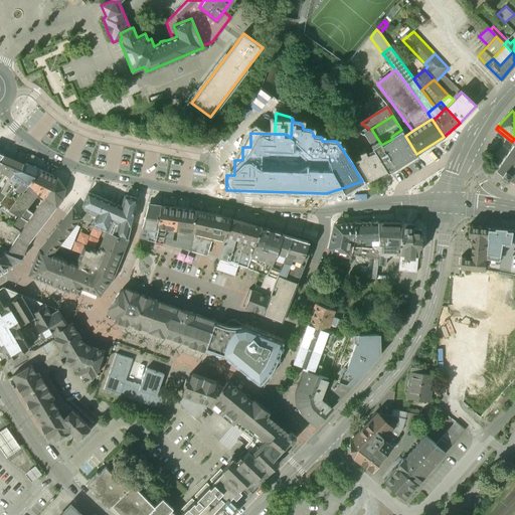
[(380,143),(371,129),(370,130),(366,132),(364,134),(372,147),(380,143)]
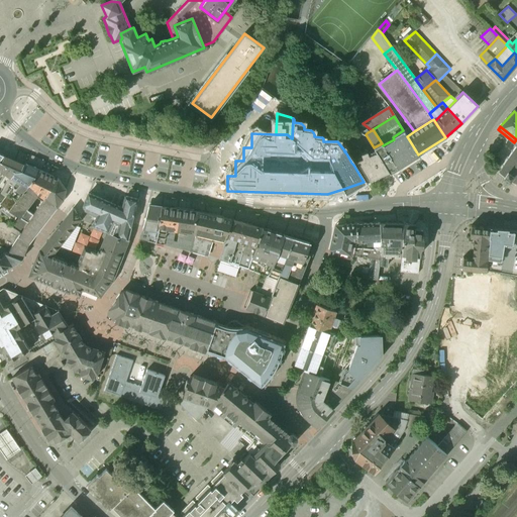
[(418,154),(403,130),(393,137),(394,139),(383,145),(396,167),(408,159),(407,158),(412,156),(416,152),(418,156),(418,154)]
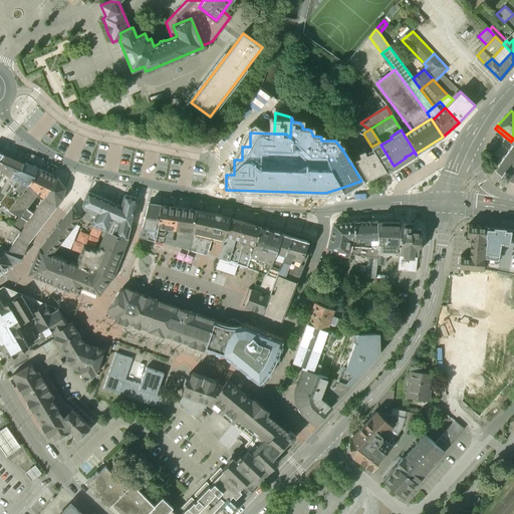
[(380,145),(379,143),(371,147),(374,152),(386,170),(394,166),(380,145)]
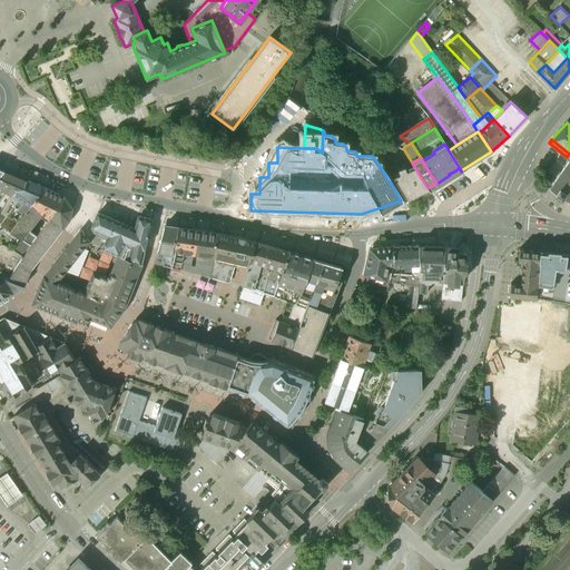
[(569,158),(569,160),(549,188),(554,193),(554,194),(560,198),(561,197),(567,202),(569,196),(569,158)]
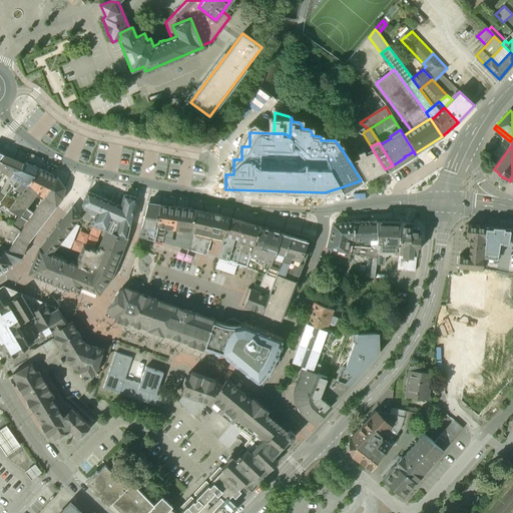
[(357,147),(344,152),(349,161),(360,156),(358,152),(359,152),(357,147)]
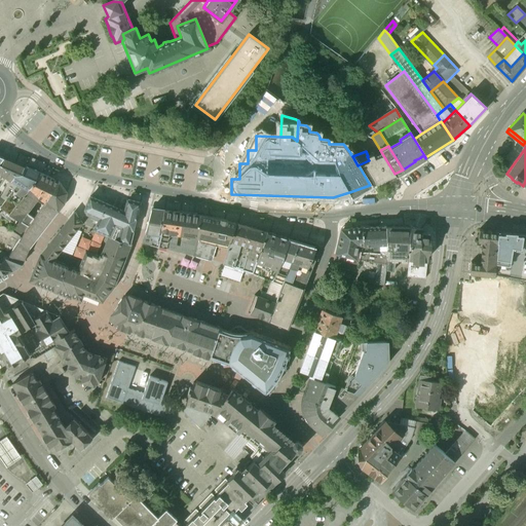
[(395,174),(383,155),(375,158),(373,154),(368,156),(367,156),(369,160),(358,165),(360,167),(370,185),(396,175),(395,174)]
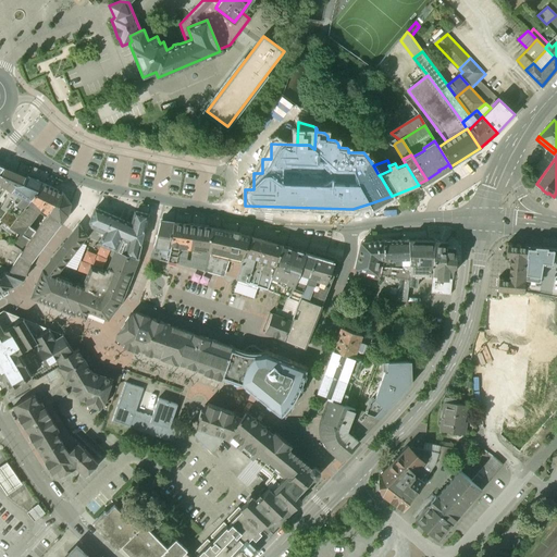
[(3,166),(0,170),(0,183),(4,187),(10,190),(13,193),(20,184),(22,186),(28,177),(3,166)]
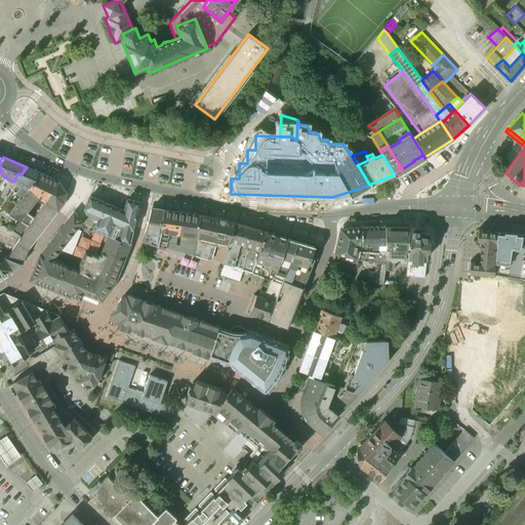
[(18,173),(12,182),(14,183),(16,185),(27,192),(41,173),(27,167),(21,175),(18,173)]
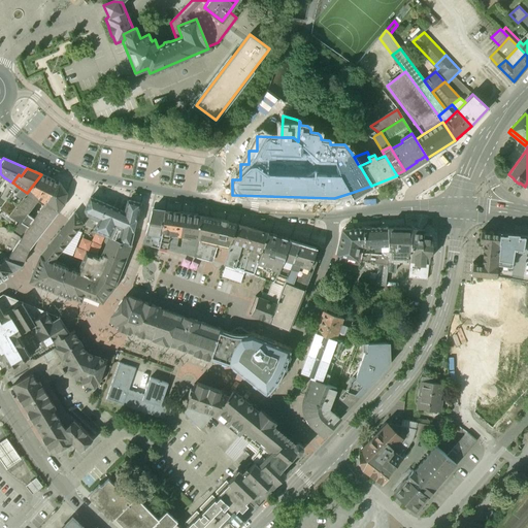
[(27,193),(9,215),(20,222),(28,226),(34,218),(27,212),(37,197),(45,202),(59,184),(59,183),(41,174),(27,193)]
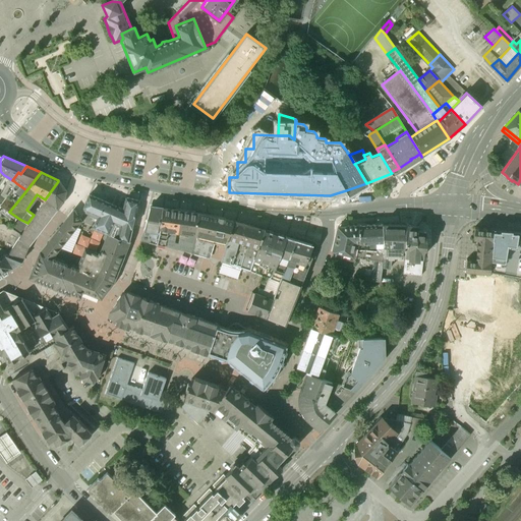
[(34,215),(27,223),(20,235),(9,252),(6,254),(9,256),(21,262),(29,246),(63,201),(66,190),(60,181),(58,181),(45,199),(34,215)]
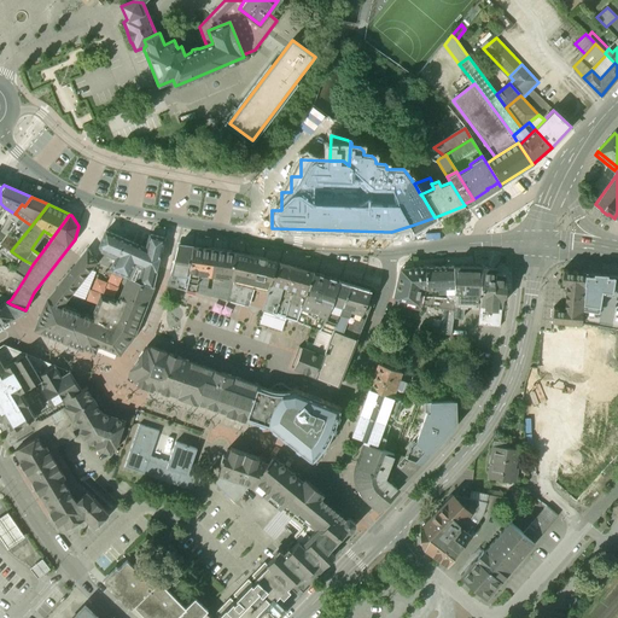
[(31,226),(19,217),(0,242),(0,243),(11,251),(31,226)]
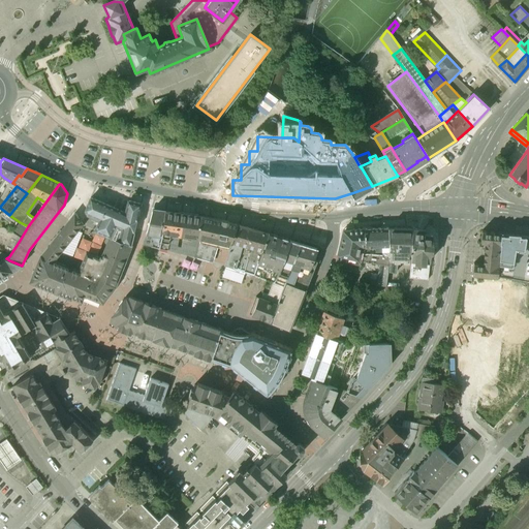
[(125,213),(90,198),(86,210),(86,214),(87,215),(98,221),(94,230),(110,237),(130,246),(130,245),(134,228),(134,227),(135,227),(135,225),(134,225),(139,204),(128,200),(125,213)]
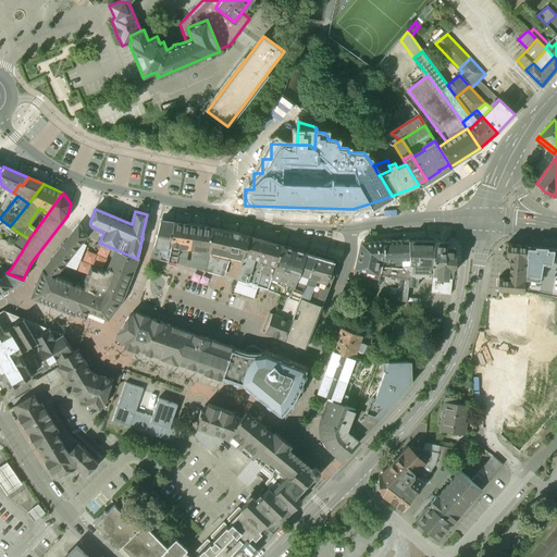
[(10,226),(0,219),(0,221),(1,223),(2,224),(1,226),(7,231),(10,226)]
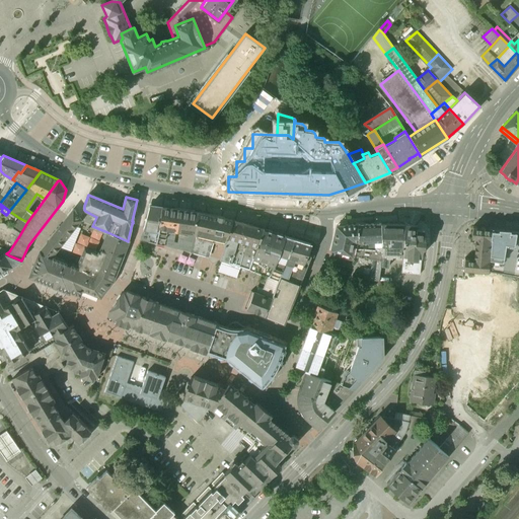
[(162,207),(150,205),(140,238),(156,243),(158,234),(159,226),(162,207)]
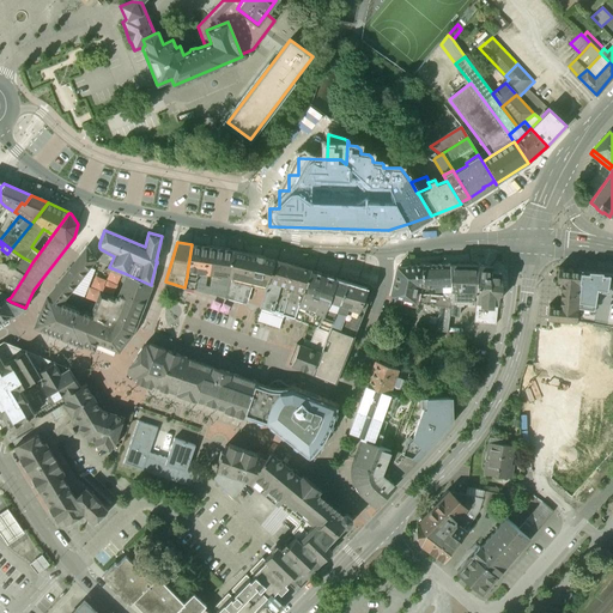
[(235,250),(192,244),(188,267),(198,268),(198,269),(206,272),(206,273),(229,275),(235,250)]
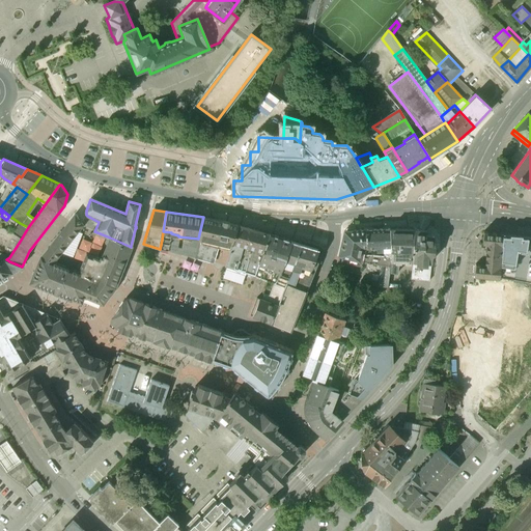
[(74,215),(46,251),(56,259),(82,226),(82,224),(75,215),(74,215)]
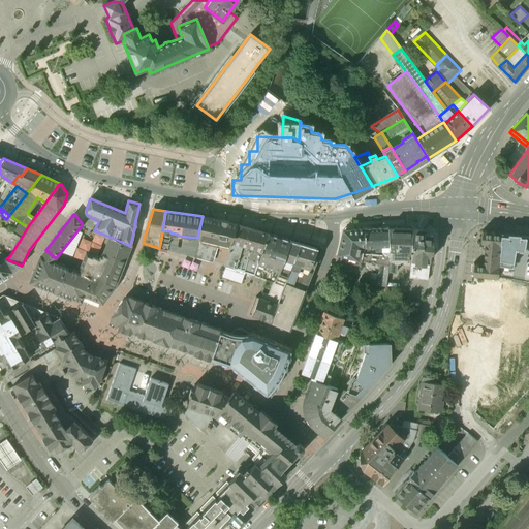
[(222,243),(228,222),(203,216),(197,238),(193,256),(212,261),(218,243),(222,243)]
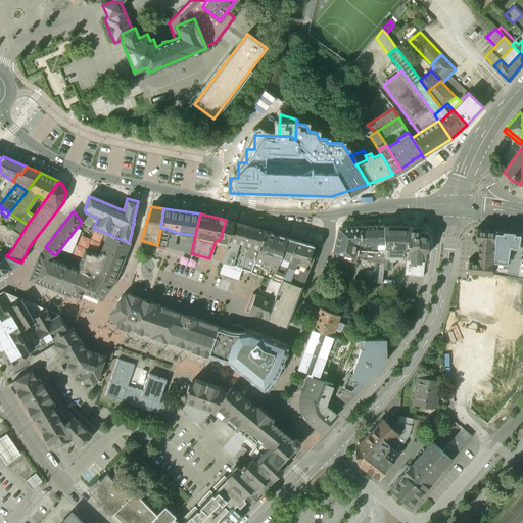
[(13,230),(20,236),(28,224),(19,220),(13,230)]
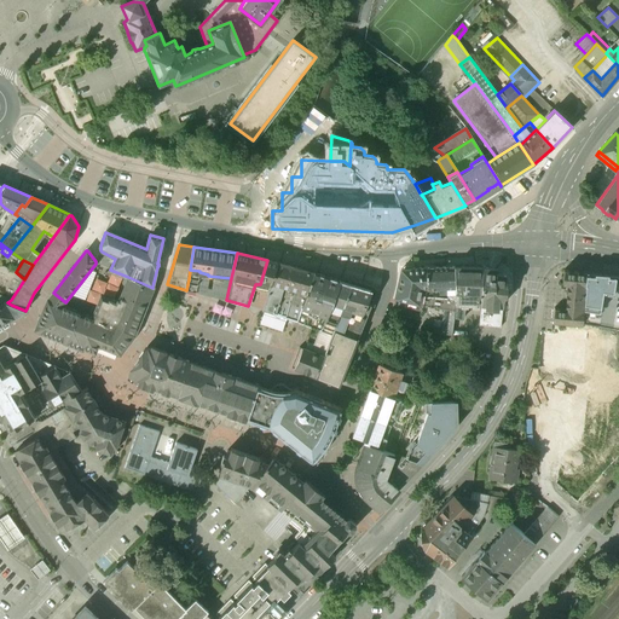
[(267,260),(260,284),(265,287),(270,288),(278,262),(272,261),(267,260)]
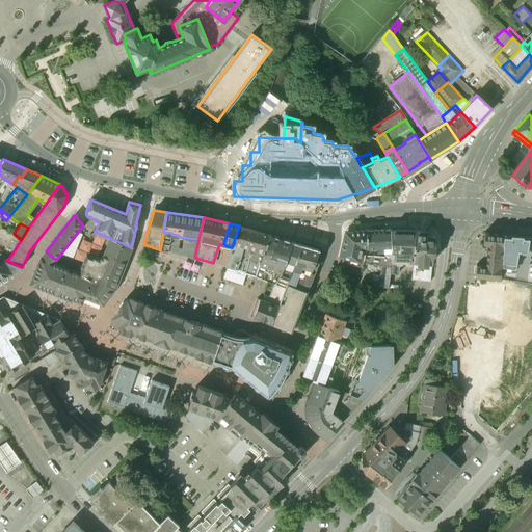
[(255,230),(239,225),(232,247),(227,267),(256,276),(264,249),(265,249),(270,235),(255,230)]
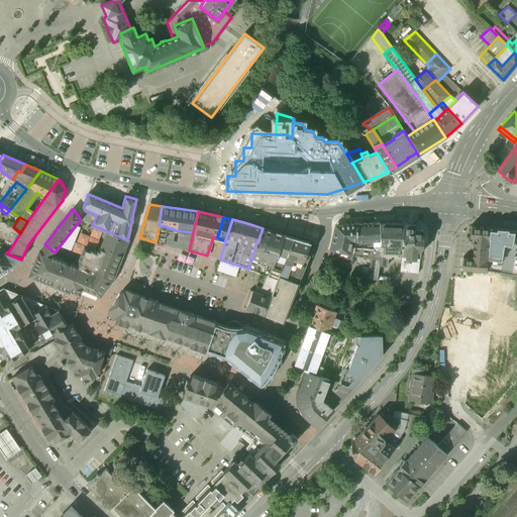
[(13,227),(3,222),(0,221),(0,245),(9,250),(20,233),(13,227)]
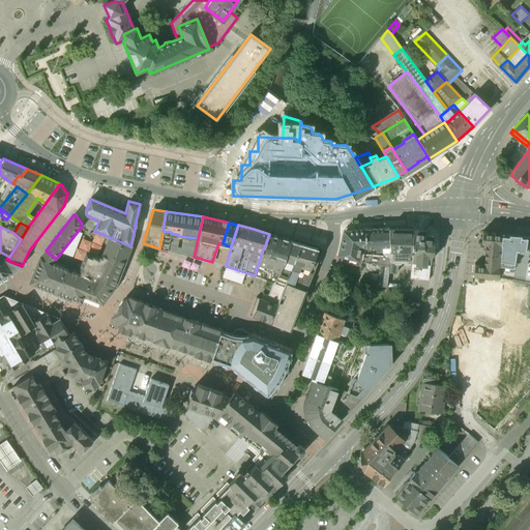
[(388,229),(364,230),(365,247),(363,255),(366,254),(369,246),(383,246),(389,246),(388,229)]
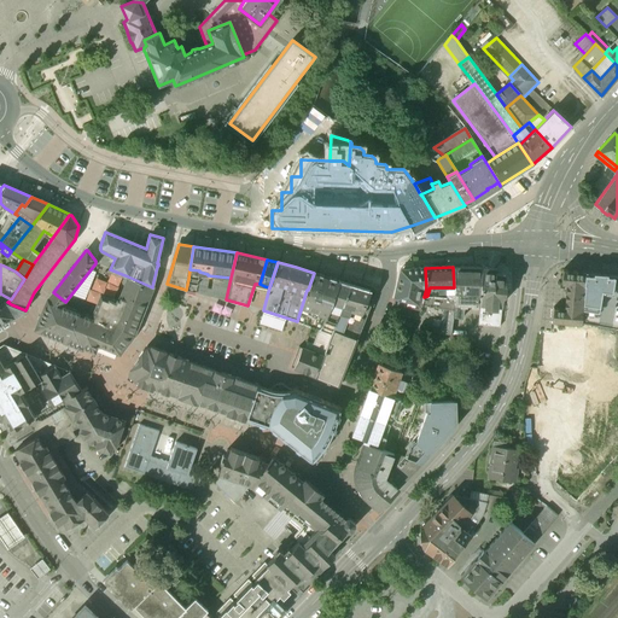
[(482,267),(453,267),(454,287),(455,299),(453,310),(453,314),(462,316),(466,292),(470,292),(471,287),(482,287),(482,267)]
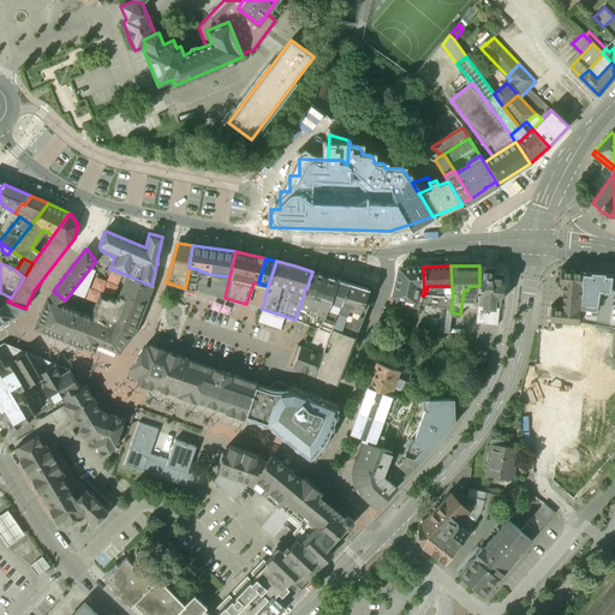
[(494,267),(479,266),(479,286),(477,302),(499,304),(502,273),(493,272),(494,267)]
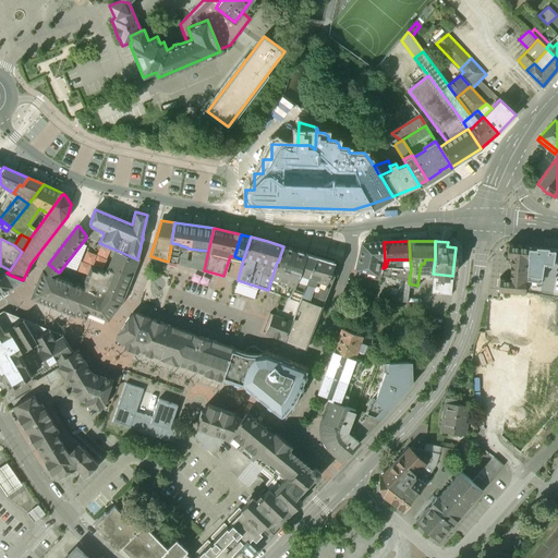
[(384,242),(362,243),(355,268),(367,271),(366,277),(379,280),(380,276),(383,268),(385,261),(384,242)]
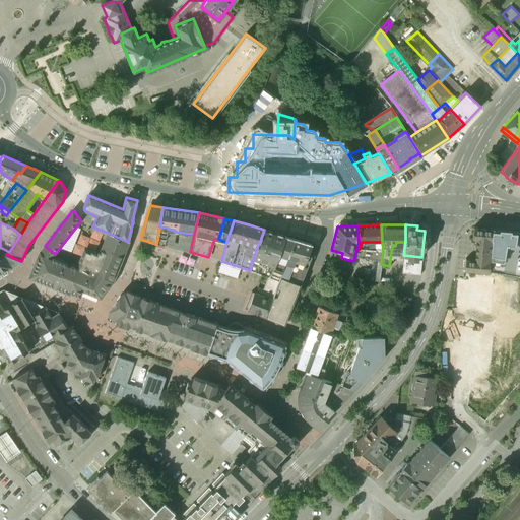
[(168,228),(159,226),(158,235),(156,244),(165,246),(168,229),(168,228)]
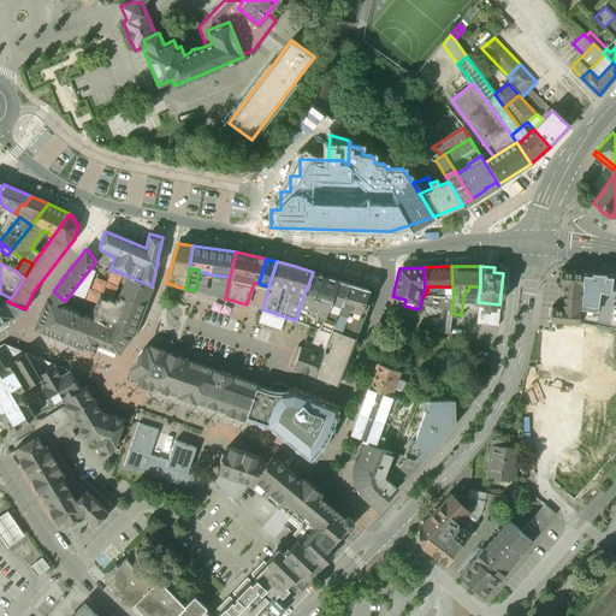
[(584,271),(561,268),(560,279),(560,283),(564,283),(562,307),(551,306),(550,320),(551,320),(579,324),(580,313),(582,283),(584,271)]
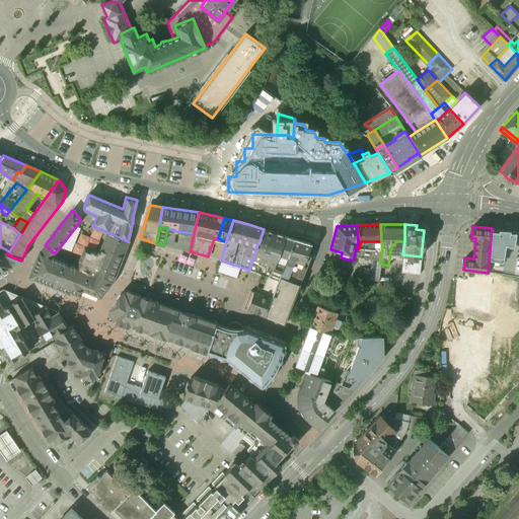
[(174,230),(167,228),(164,245),(190,251),(194,233),(174,231),(174,230)]
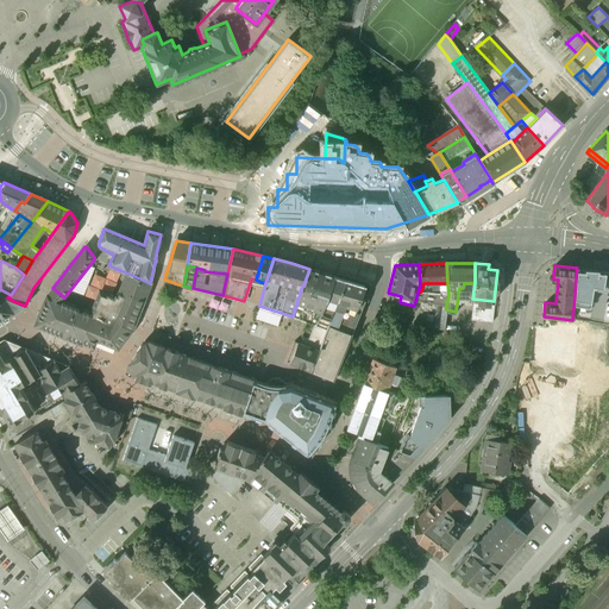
[(608,269),(577,268),(576,280),(573,309),(590,313),(594,289),(606,290),(606,288),(608,288),(608,269)]
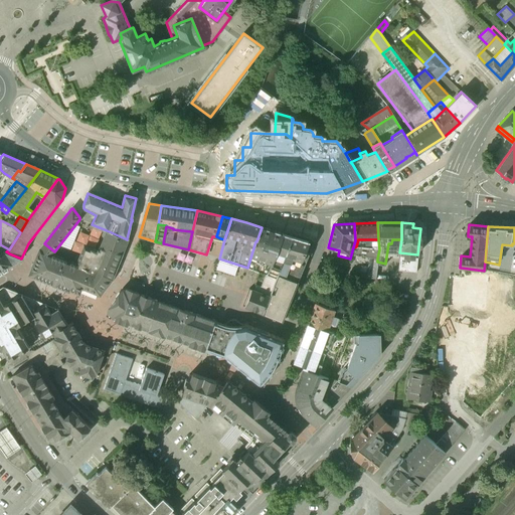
[(283,234),(262,227),(256,241),(255,241),(247,268),(267,276),(272,264),(273,263),(283,234)]
